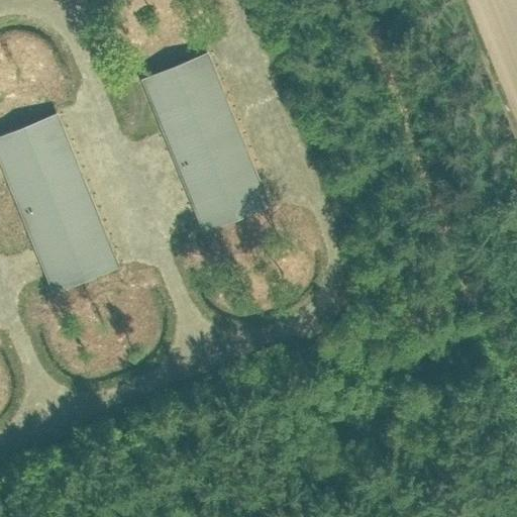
[(205,54),(142,79),(204,230),(266,205),(205,54)]
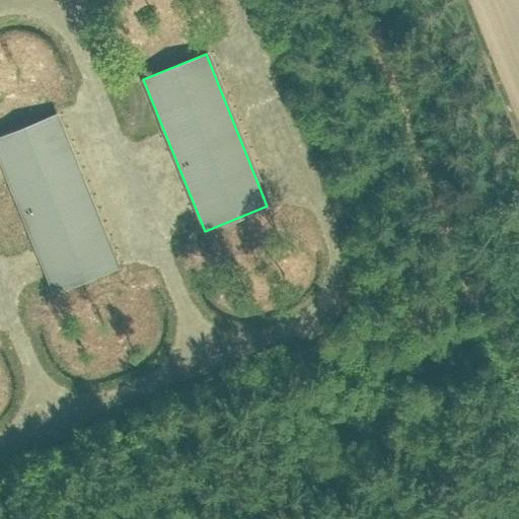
[(55,115),(0,137),(0,159),(54,292),(116,268),(55,115)]
